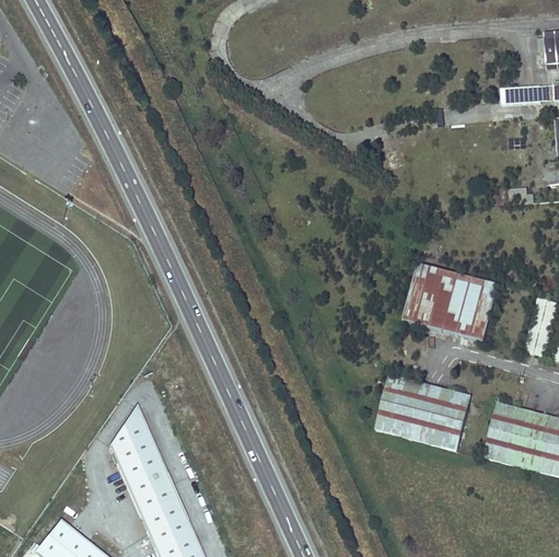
[(558,35),(539,37),(540,49),(547,49),(548,65),(558,64),(558,35)]
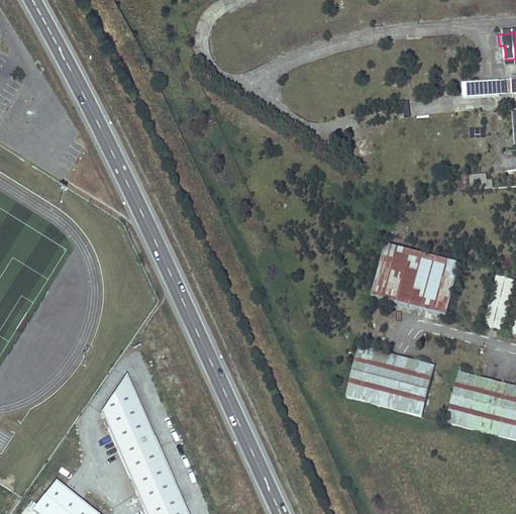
[(488,178),(487,173),(472,174),(473,188),(494,186),(493,178),(488,178)]
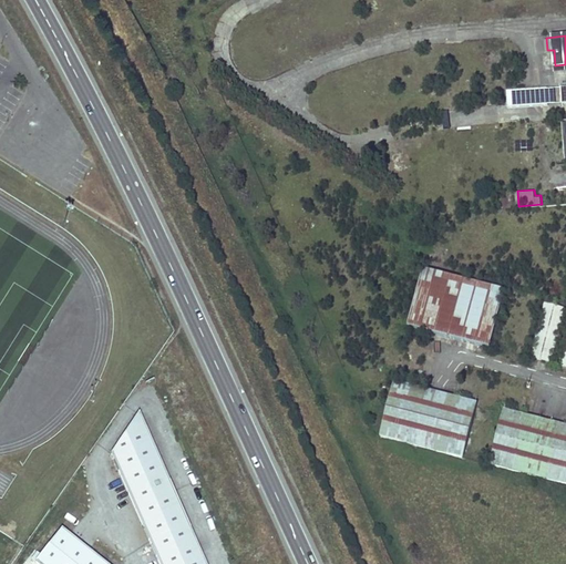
[(492,346),(506,288),(425,267),(410,325),(492,346)]
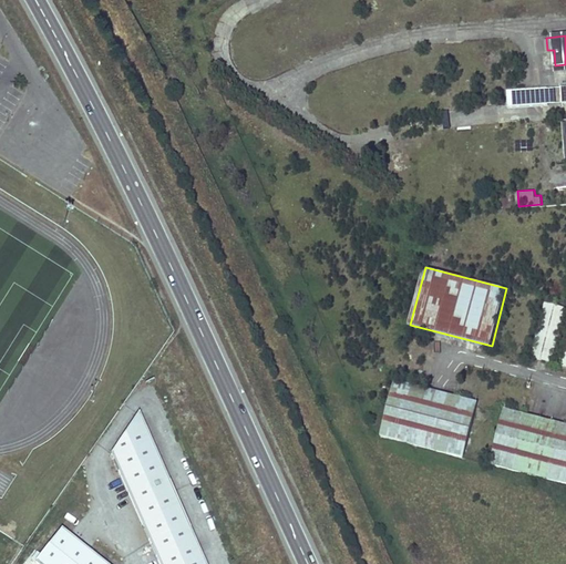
[(555,361),(565,320),(565,306),(544,300),(530,355),(555,361)]
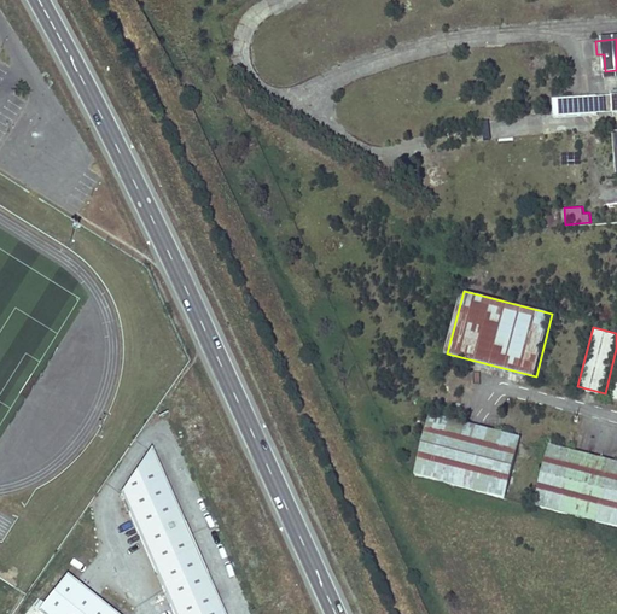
[(502,493),(518,434),(432,411),(417,472),(502,493)]
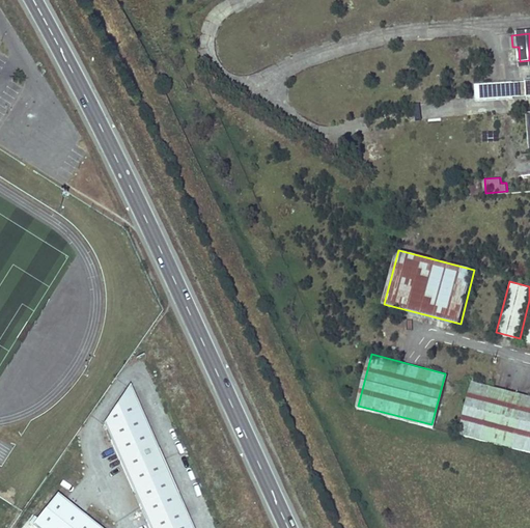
[(529,395),(474,381),(461,433),(529,450),(529,395)]
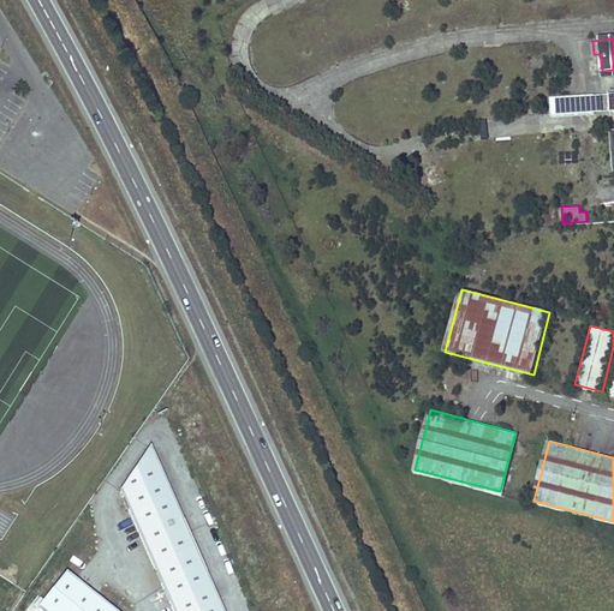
[(225,610),(150,444),(123,489),(177,610),(225,610)]
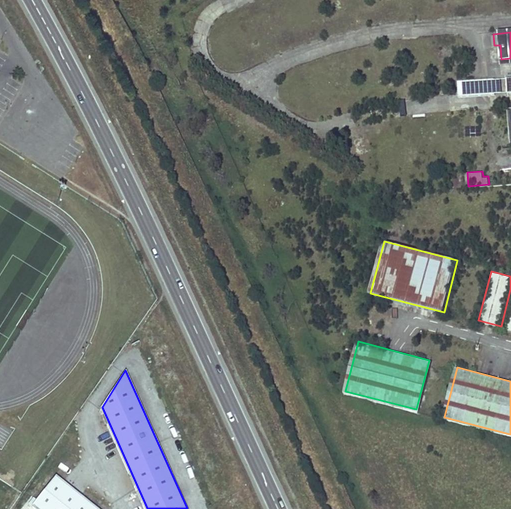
[(99,508),(56,476),(33,505),(38,508),(99,508)]
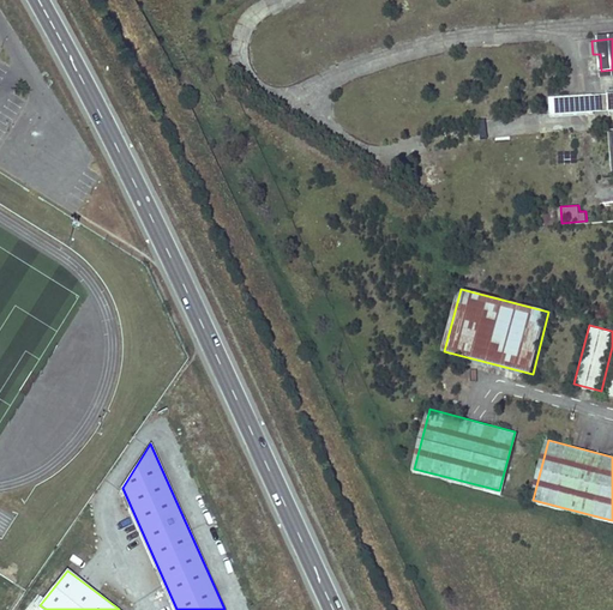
All buildings are outlined.
